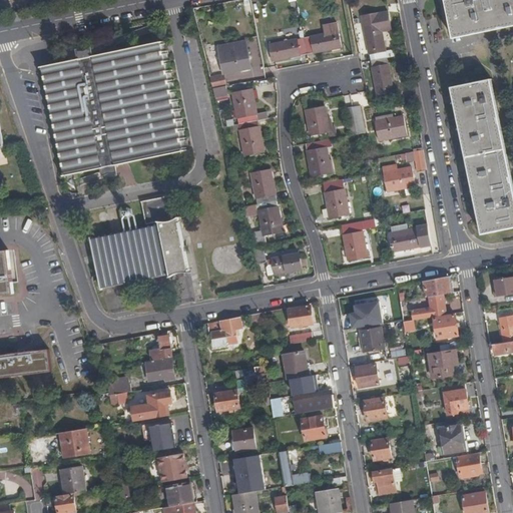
[(512,25),(512,0),(446,0),(455,37),(512,25)]
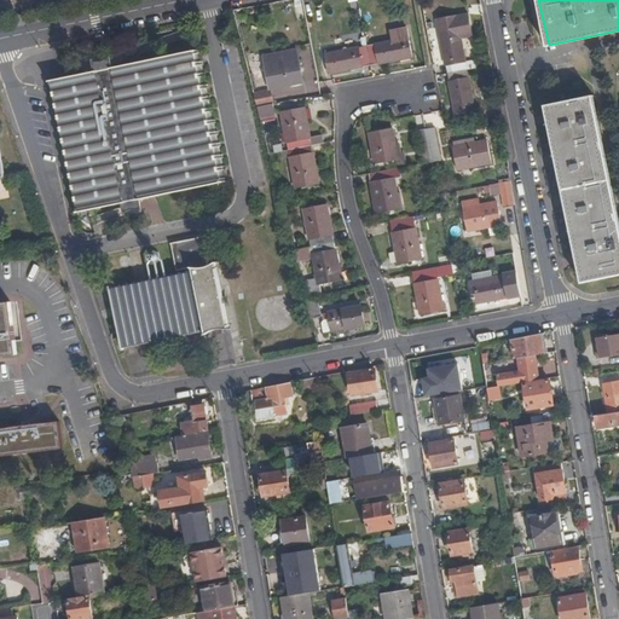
[(405,28),(388,30),(391,41),(408,38),(405,28)]
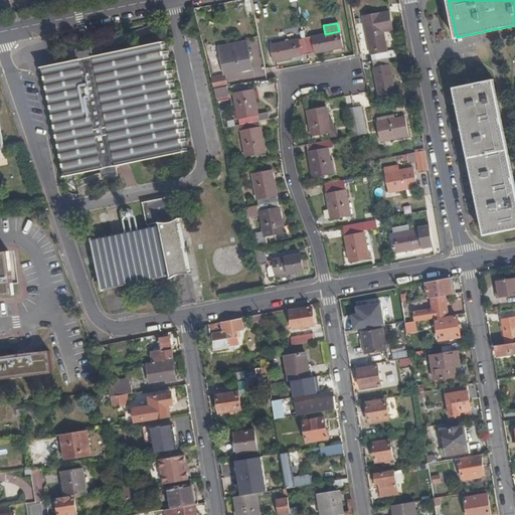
[(372,60),(388,57),(398,55),(396,48),(386,50),(381,23),(366,26),(372,60)]
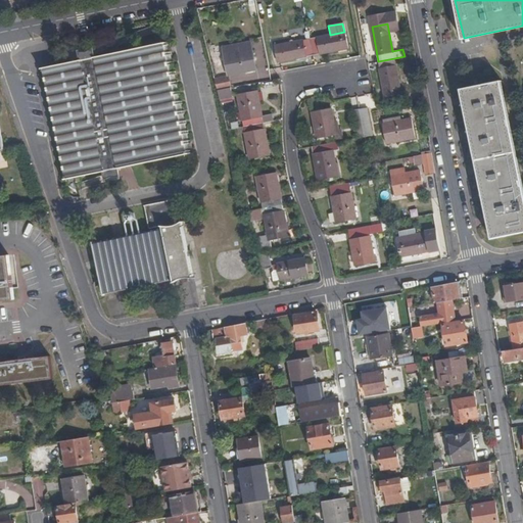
[(310,39),(313,55),(347,48),(344,32),(330,35),(310,39)]
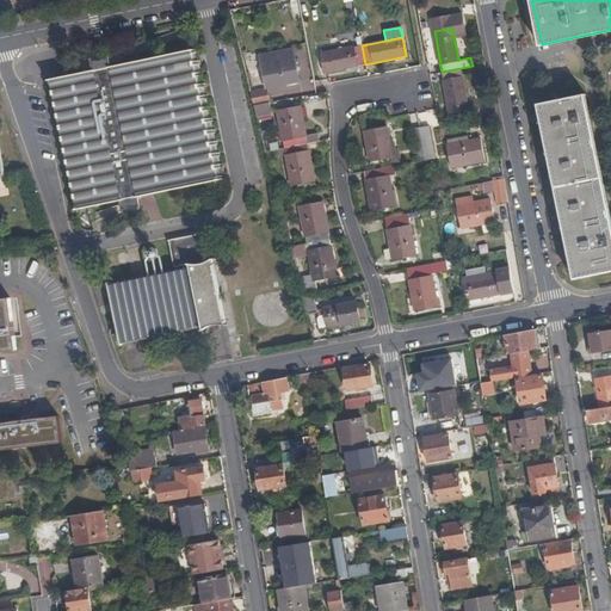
[(326,73),(365,65),(362,45),(356,47),(322,54),(326,73)]
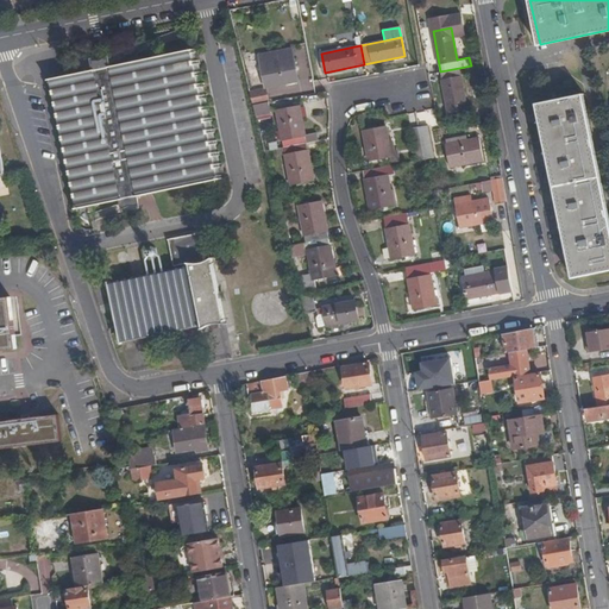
[(277,62),(294,58),(294,56),(292,49),(276,52),(277,62)]
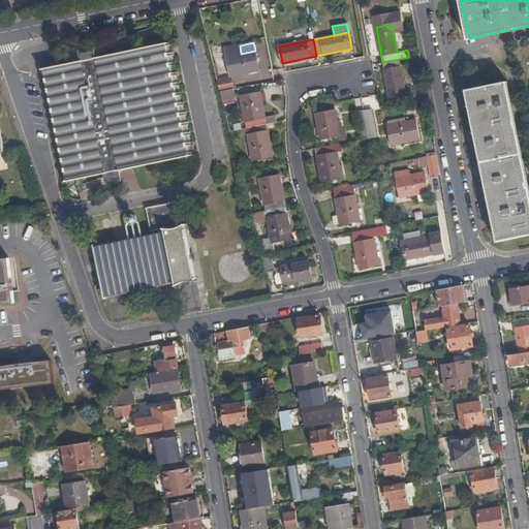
[(83,51),(82,49),(81,49),(83,59),(98,56),(96,45),(95,45),(95,49),(89,51),(83,51)]
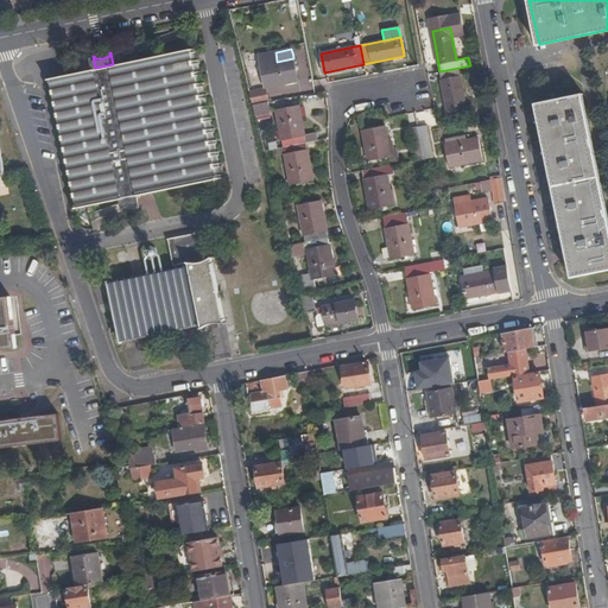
[(298,80),(293,58),(277,62),(276,52),(259,56),(265,87),(298,80)]
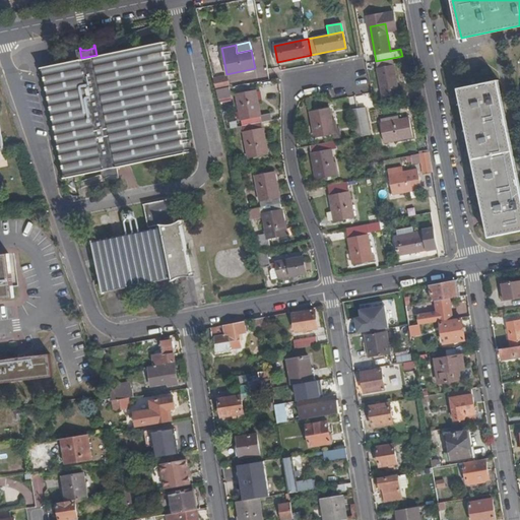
[(399,92),(392,58),(376,61),(383,95),(399,92)]
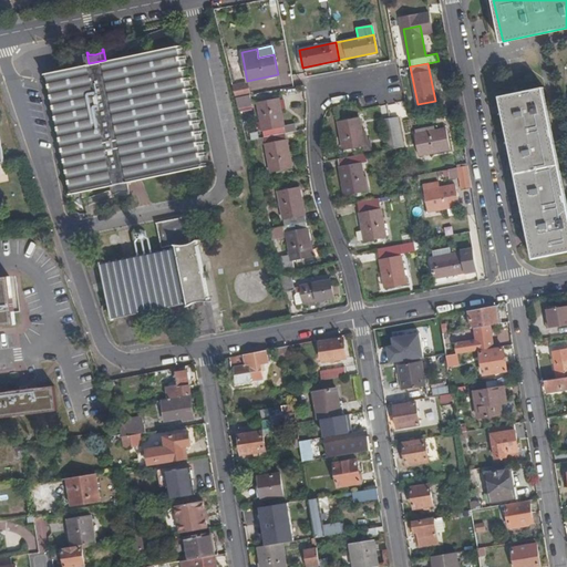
[(72,193),(88,189),(63,69),(45,72),(72,193)]
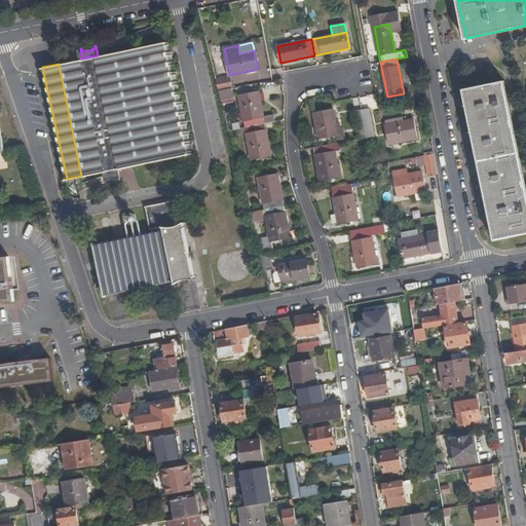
[(229,77),(217,80),(219,89),(231,86),(229,77)]
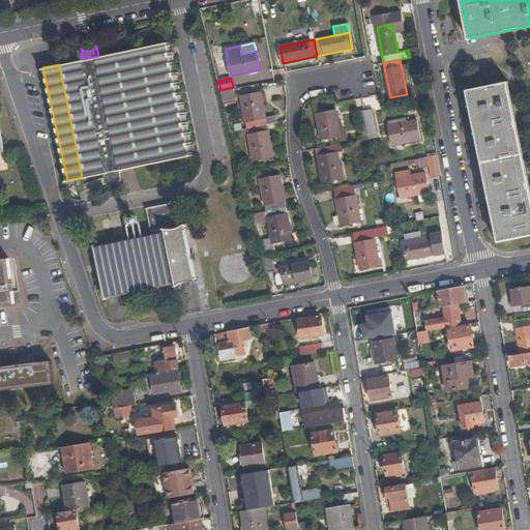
[(529,236),(529,196),(506,84),(469,92),(501,242),(529,236)]
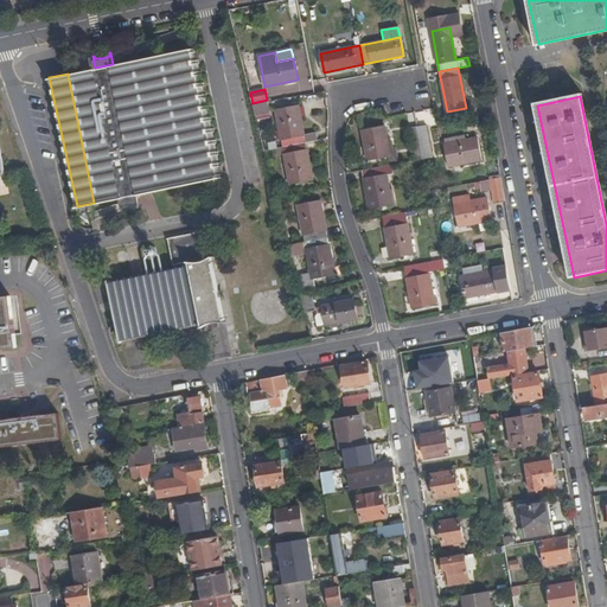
[(276,110),(283,147),(305,142),(304,135),(298,106),(276,110)]
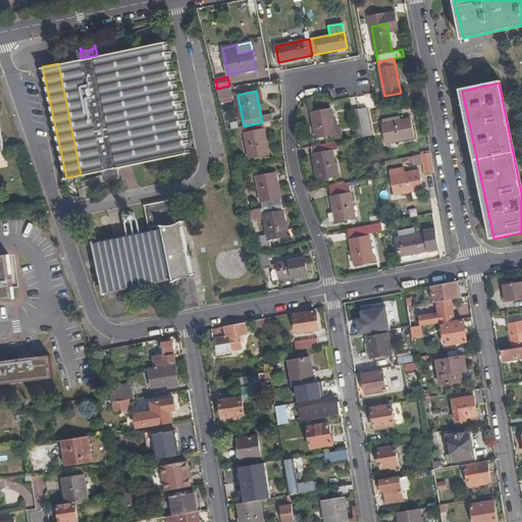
[(414,101),(403,103),(405,110),(416,107),(414,101)]
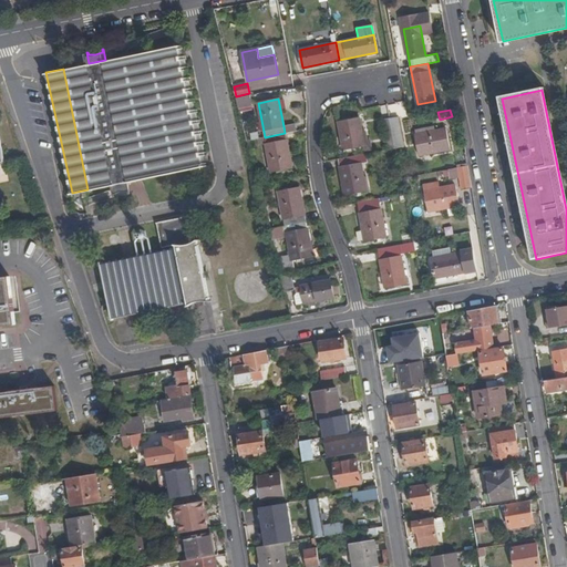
[(361,145),(363,144),(362,133),(360,117),(338,122),(343,148),(361,145)]
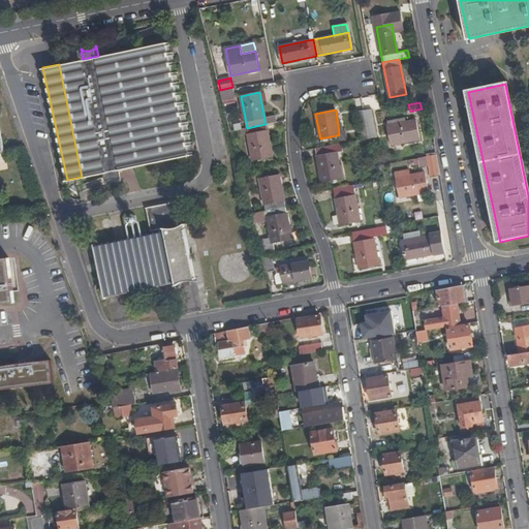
[(364,111),(369,137),(376,135),(371,110),(364,111)]
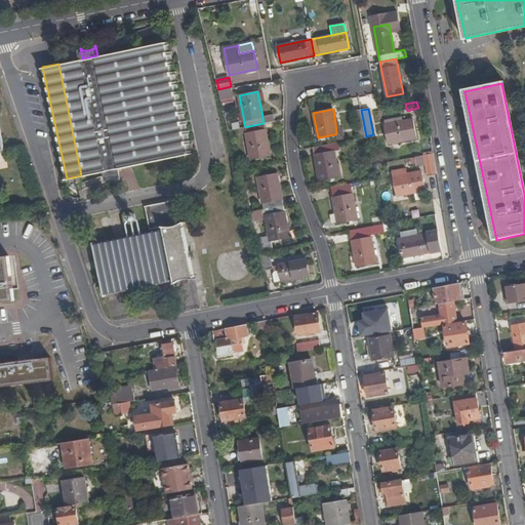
[(360,137),(366,136),(361,110),(355,111),(360,137)]
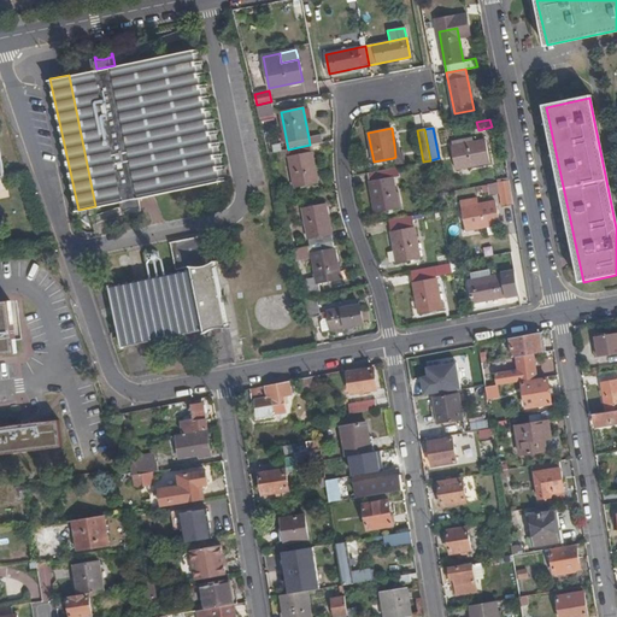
[(309,137),(310,145),(322,142),(319,134),(309,137)]
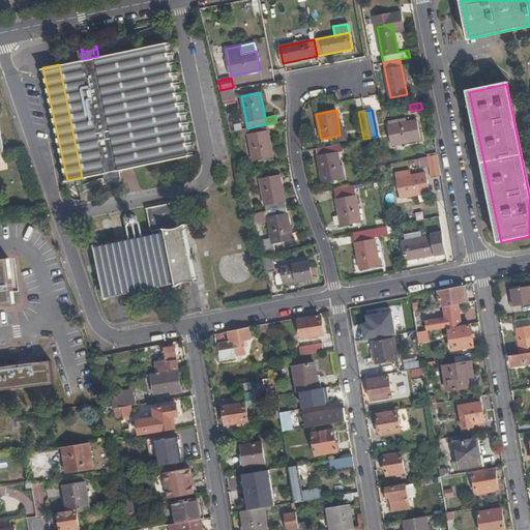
[(407,116),(388,120),(389,125),(408,122),(407,116)]
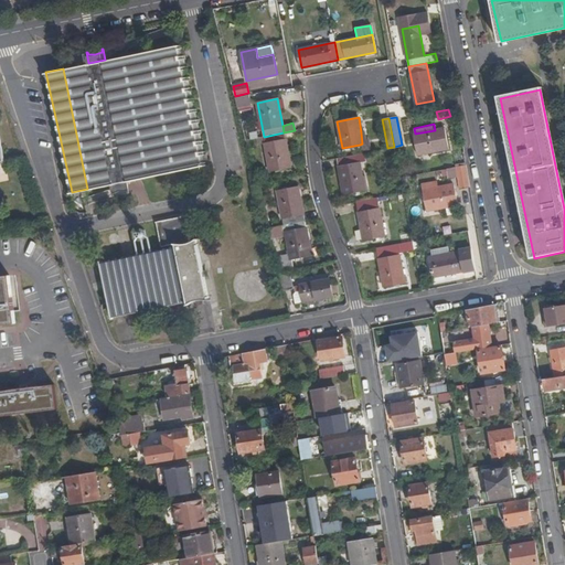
[(448,148),(444,128),(435,130),(415,134),(414,134),(418,153),(448,148)]
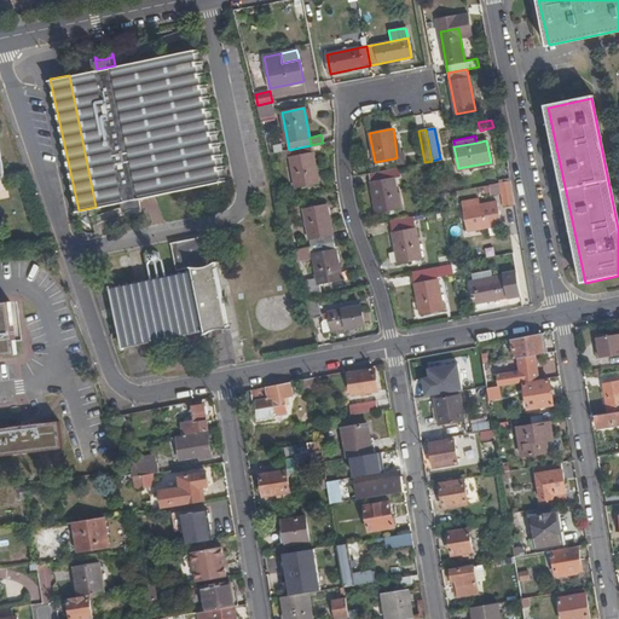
[(399,144),(395,145),(397,157),(394,158),(397,167),(406,165),(404,154),(400,154),(399,144)]
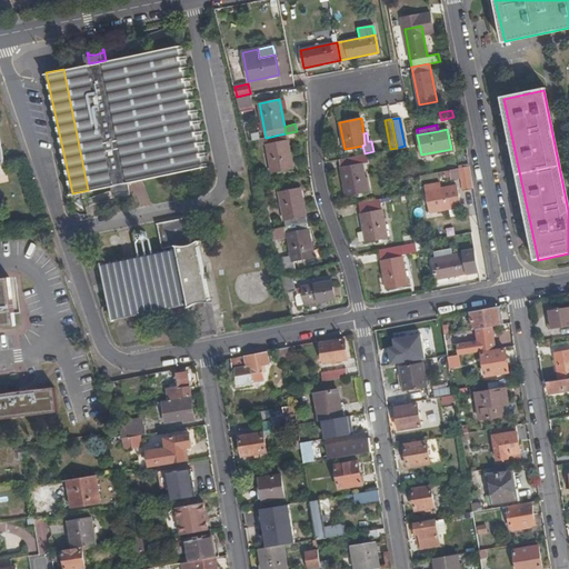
[(286,133),(266,138),(267,145),(272,171),(292,168),(286,133)]
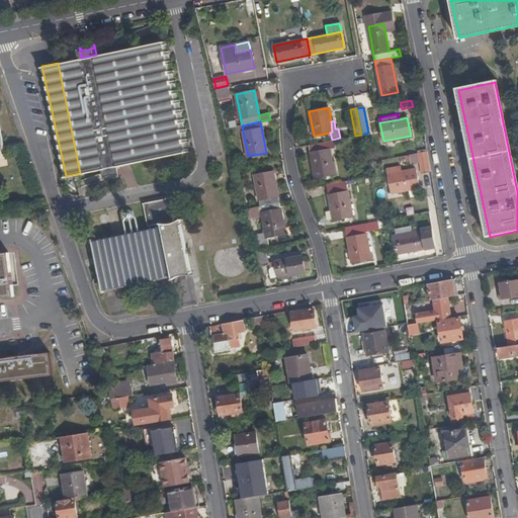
[(330,151),(328,141),(309,145),(315,177),(334,173),(330,151)]
